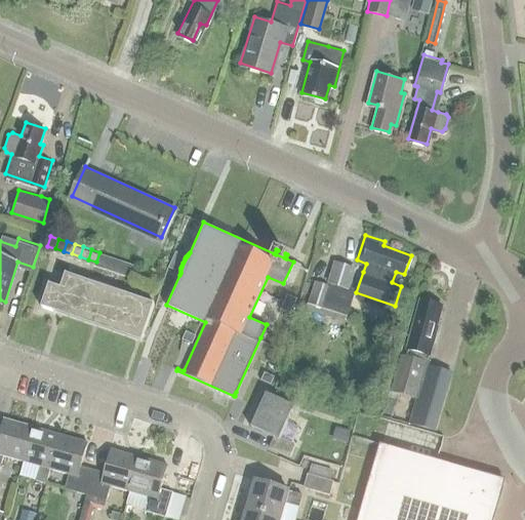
[(99,252),(96,262),(132,273),(135,262),(99,249),(99,252)]
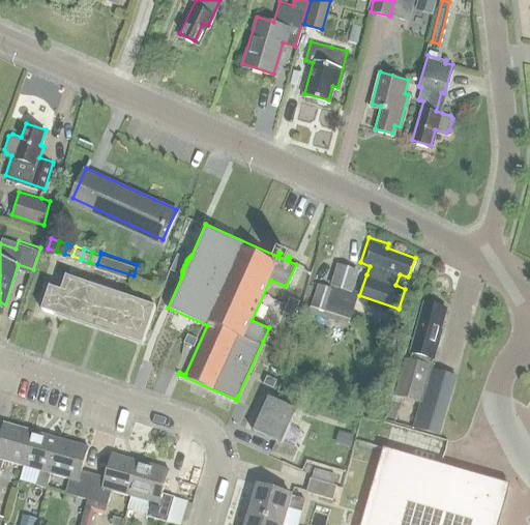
[(177,252),(173,260),(183,264),(186,256),(177,252)]
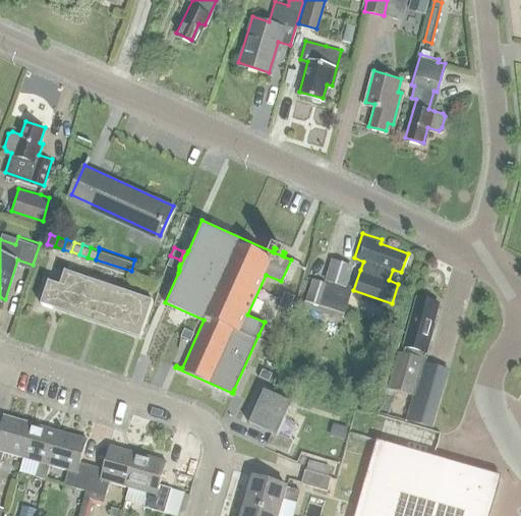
[(170,255),(167,264),(176,268),(180,260),(170,255)]
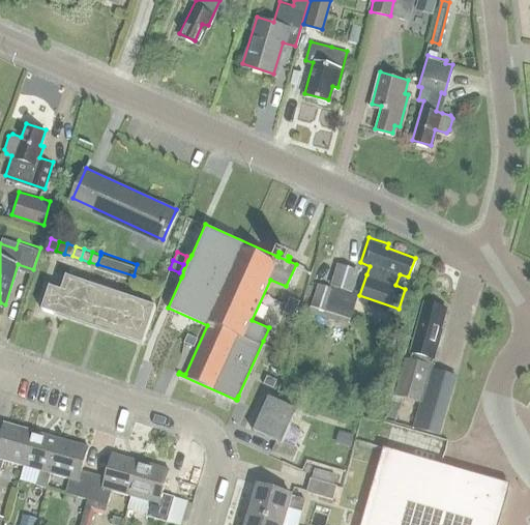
[(318,282),(310,308),(347,320),(357,289),(352,287),(357,268),(337,262),(331,284),(333,284),(332,287),(318,282)]
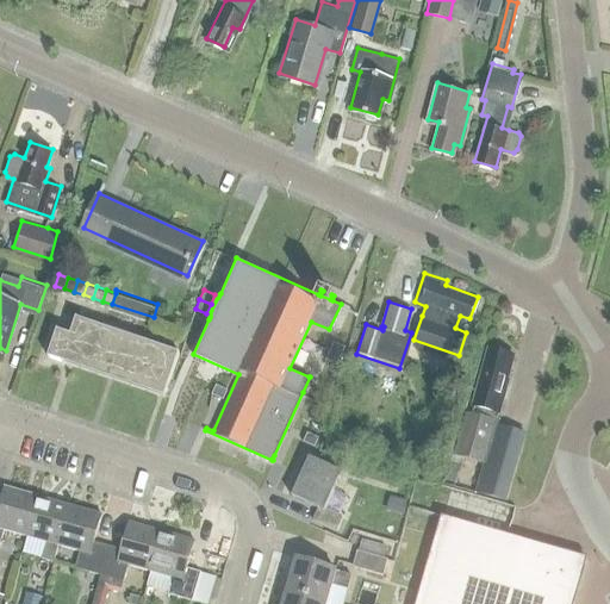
[(49,352),(165,390),(179,347),(76,312),(72,329),(58,324),(49,352)]
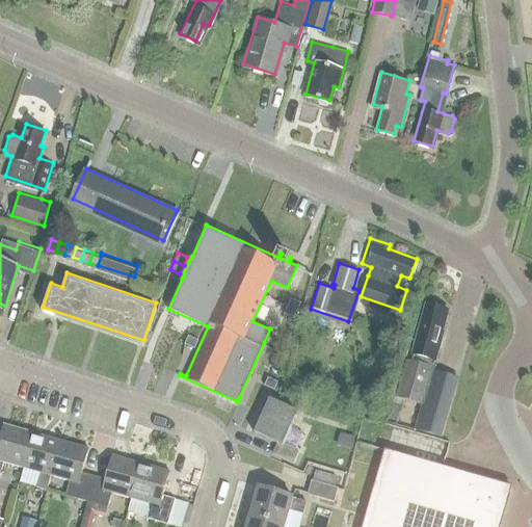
[(291,296),(287,305),(297,309),(301,300),(291,296)]
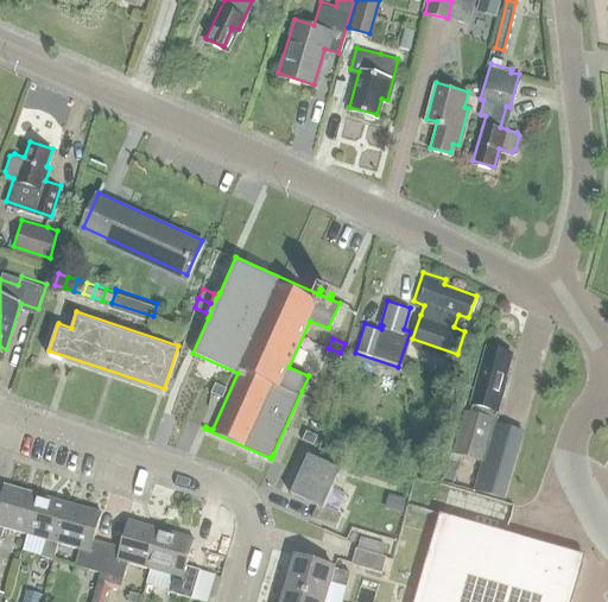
[(483,343),(473,385),(474,385),(467,409),(463,407),(451,451),(480,460),(474,483),(504,492),(521,426),(493,419),(500,393),(504,393),(508,374),(506,374),(512,352),(483,343)]
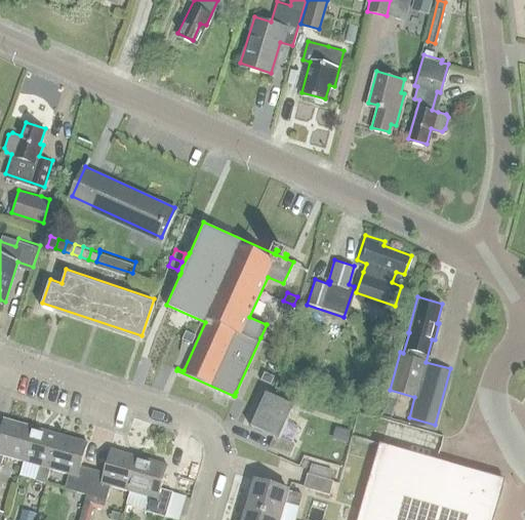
[(283,301),(280,309),(290,313),(293,305),(283,301)]
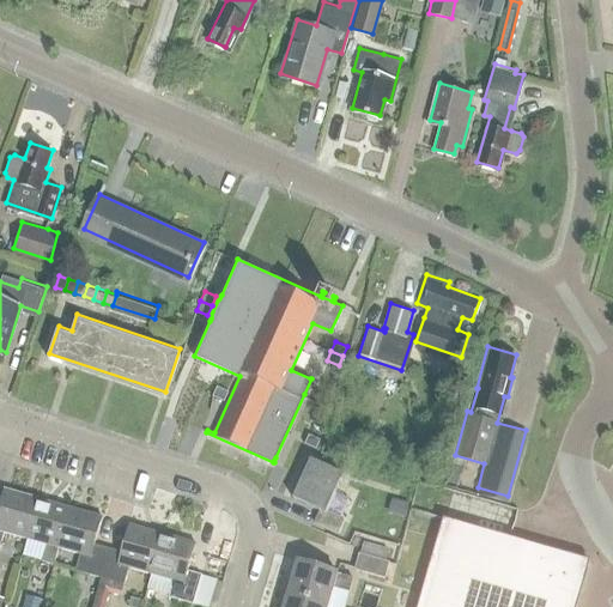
[(216,384),(212,394),(224,399),(228,389),(216,384)]
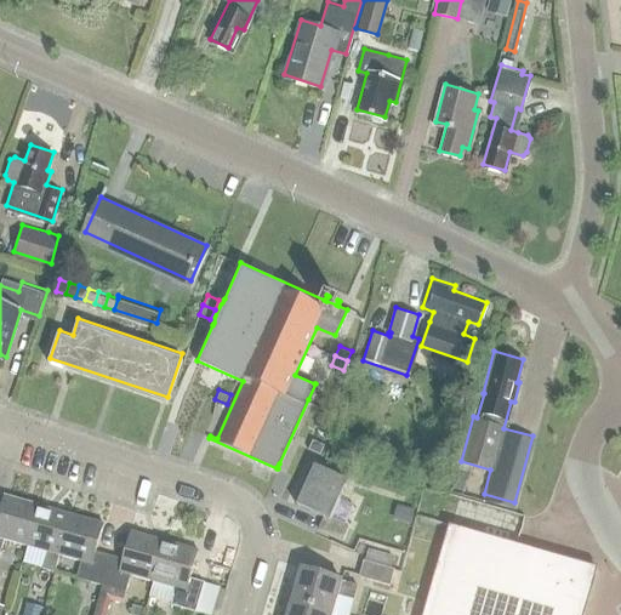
[(312,438),(307,448),(319,453),(324,443),(312,438)]
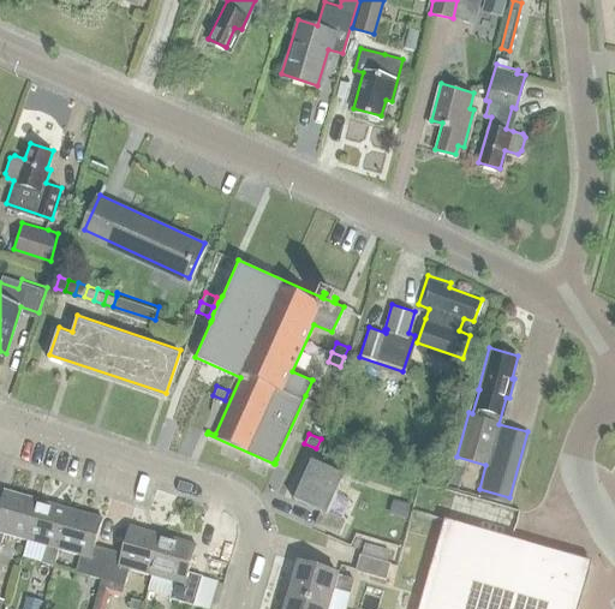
[(294,496),(322,508),(316,519),(340,530),(346,518),(329,509),(346,472),(312,457),(294,496)]
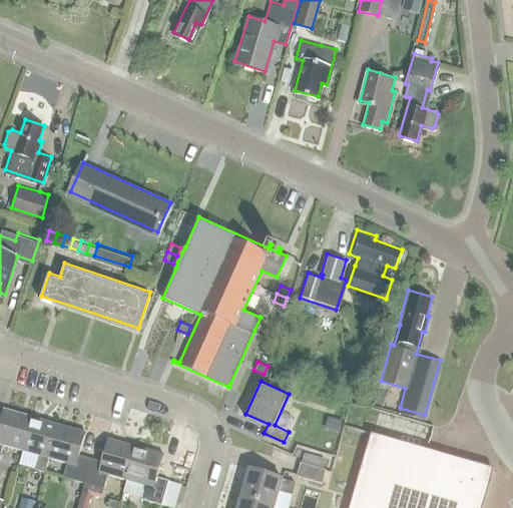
[(0,452),(3,443),(19,448),(30,415),(3,407),(0,418),(0,452)]
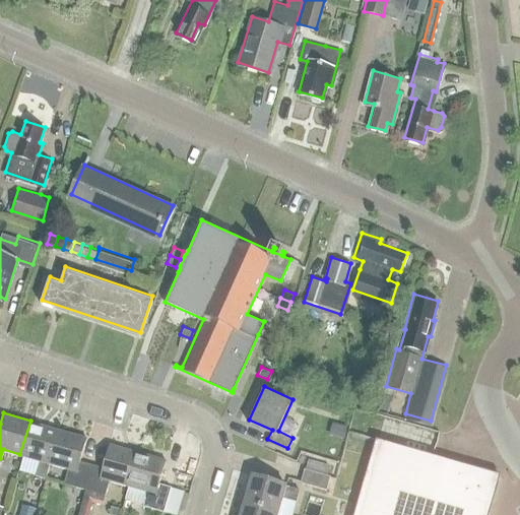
[(45,476),(49,462),(58,428),(30,421),(19,454),(39,459),(35,473),(45,476)]
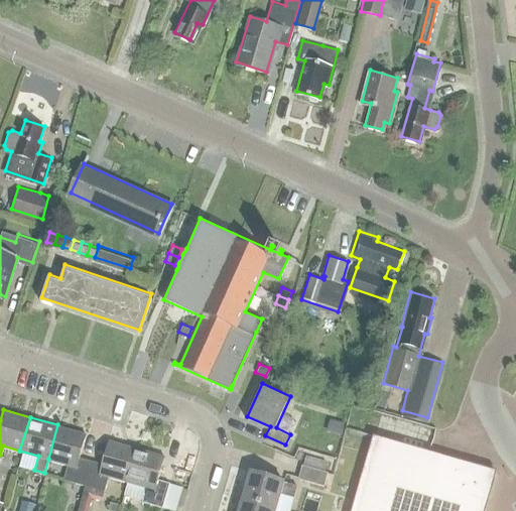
[(62,478),(76,482),(70,499),(79,502),(84,484),(82,484),(90,459),(79,456),(86,432),(57,424),(48,459),(67,464),(62,478)]
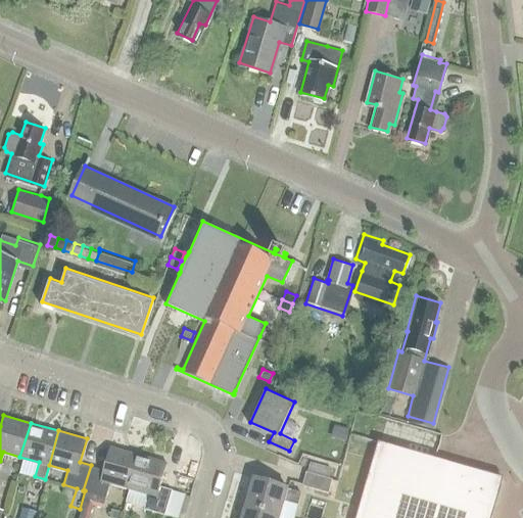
[(489,517),(502,476),(502,475),(433,456),(378,439),(355,517),(489,517)]
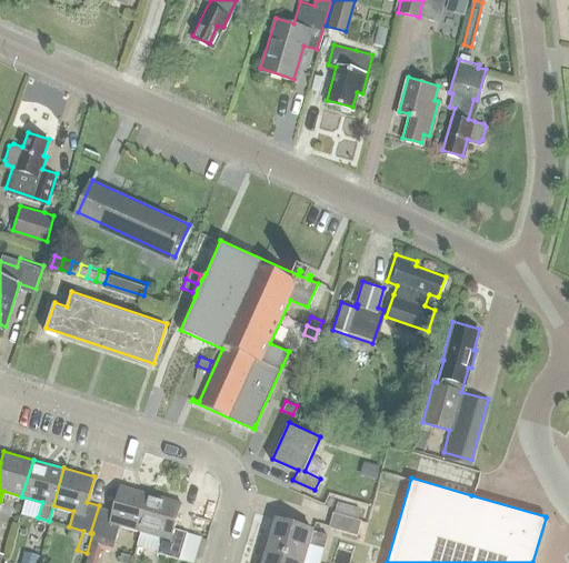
[(92,533),(87,553),(83,562),(93,562),(100,543),(112,546),(115,540),(116,540),(120,523),(139,529),(150,492),(120,483),(112,509),(99,505),(90,533),(92,533)]
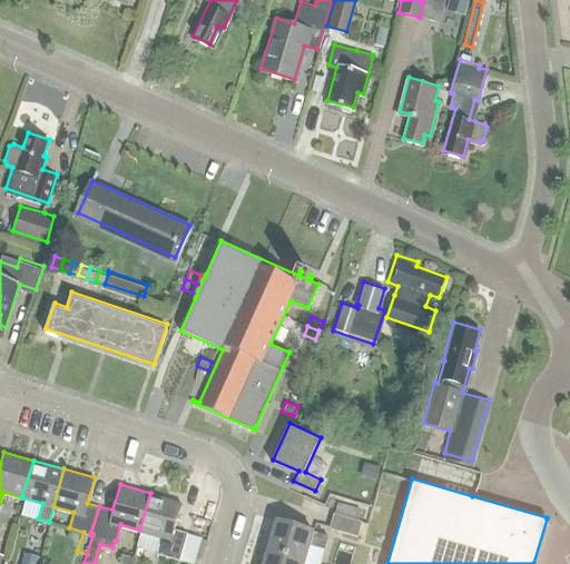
[(150,493),(139,530),(163,536),(157,552),(179,557),(187,531),(174,527),(182,502),(150,493)]
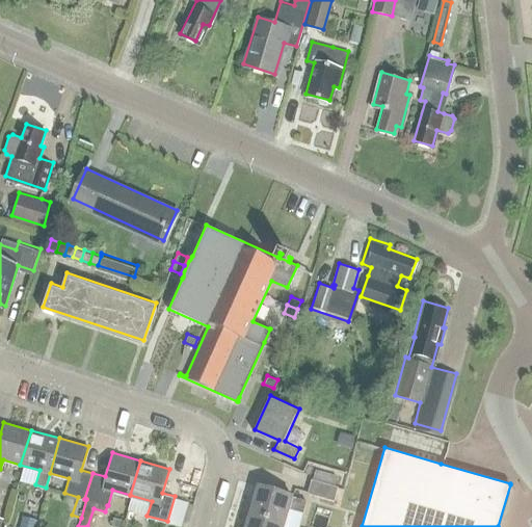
[(307,491),(310,492),(309,495),(333,502),(338,485),(337,485),(338,484),(333,482),(335,472),(315,467),(312,477),(311,477),(307,491)]
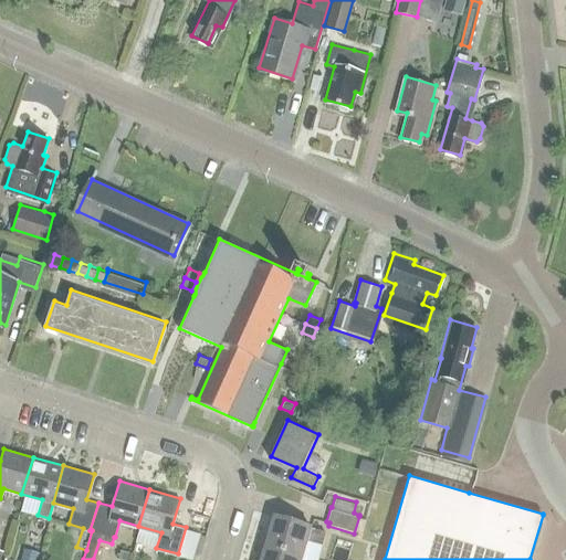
[(268,542),(304,552),(308,539),(323,542),(326,531),(312,527),(312,526),(275,515),(268,542)]
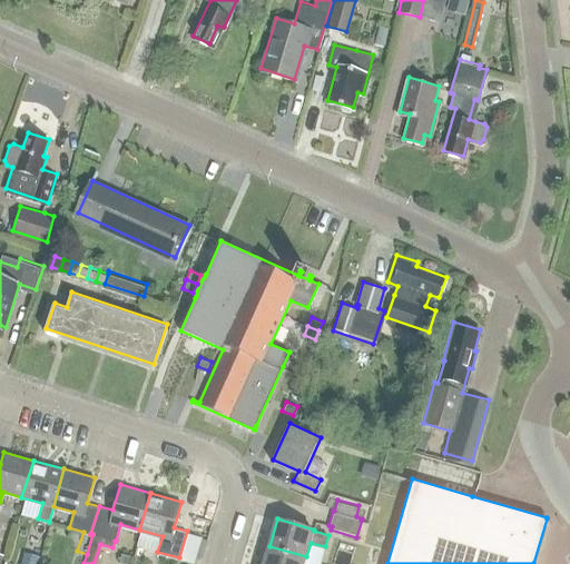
[(269,546),(264,563),(304,563),(306,556),(269,546)]
